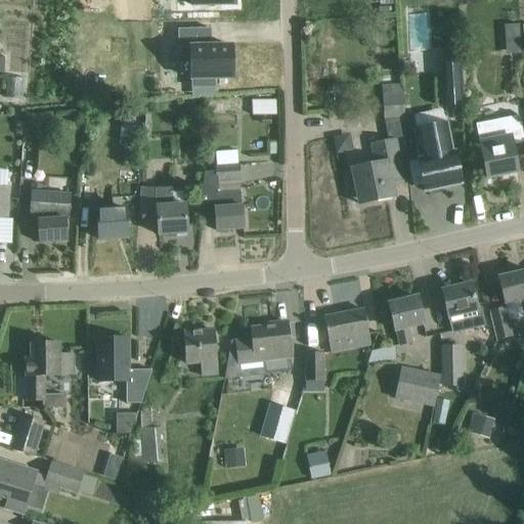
[(518,53),(521,25),(507,24),(505,52),(518,53)]
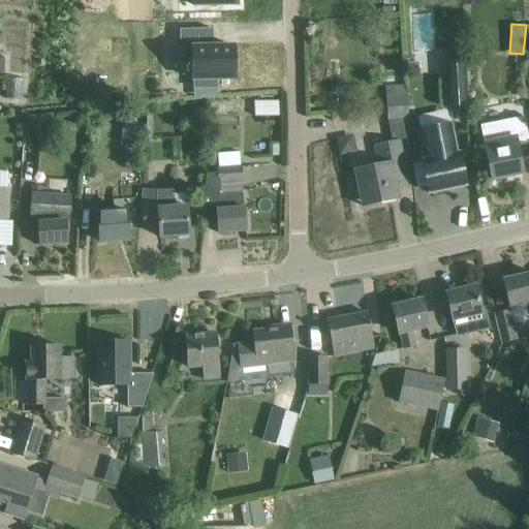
[(211,88),(229,88),(229,45),(209,45),(209,26),(175,27),(175,47),(188,47),(188,96),(211,96),(211,88)]
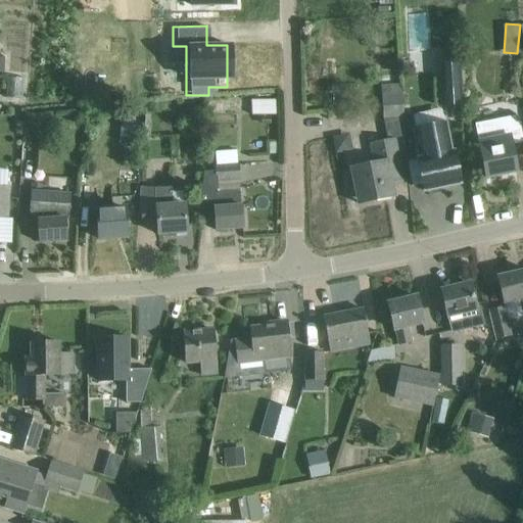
[(459,51),(438,53),(442,106),(463,104),(459,51)]
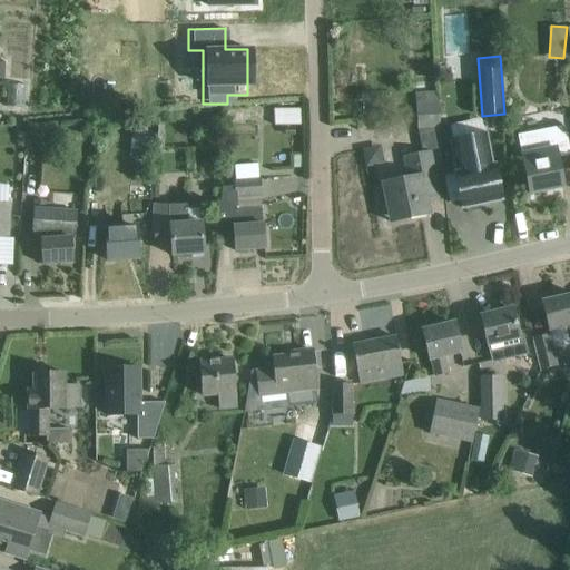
[(416,104),(419,131),(441,130),(440,101),(439,101),(439,94),(422,96),(423,102),(416,104)]
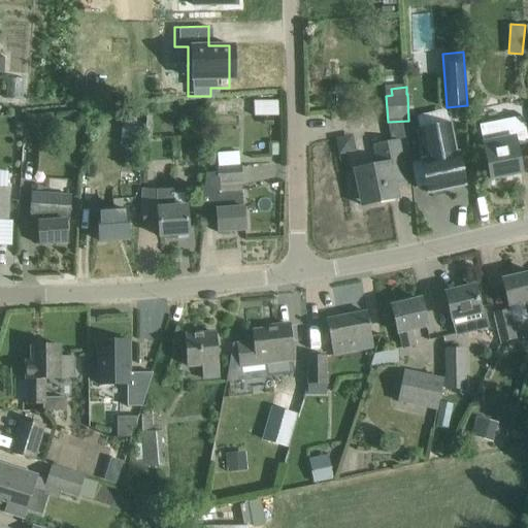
[(254,102),(254,118),(279,118),(279,102),(254,102)]
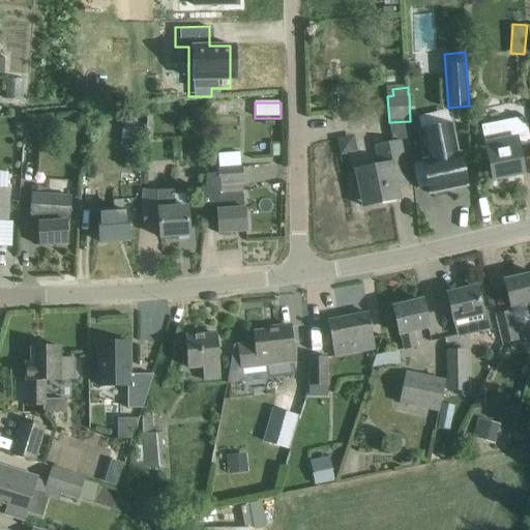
[(529,143),(524,117),(481,127),(493,180),(524,174),(520,153),(519,146),(529,144),(529,143)]
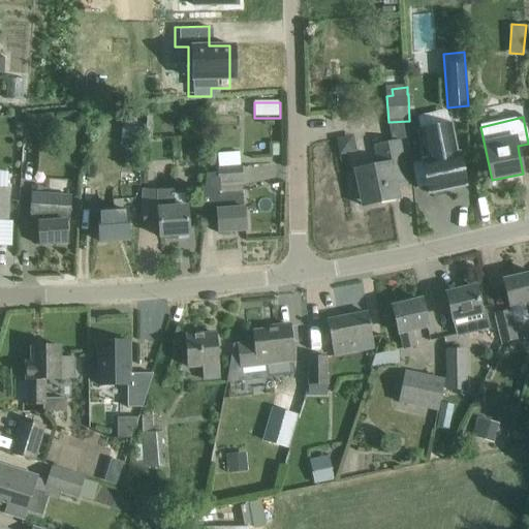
[(457,155),(450,125),(419,131),(426,161),(423,162),(429,193),(465,185),(459,154),(457,155)]
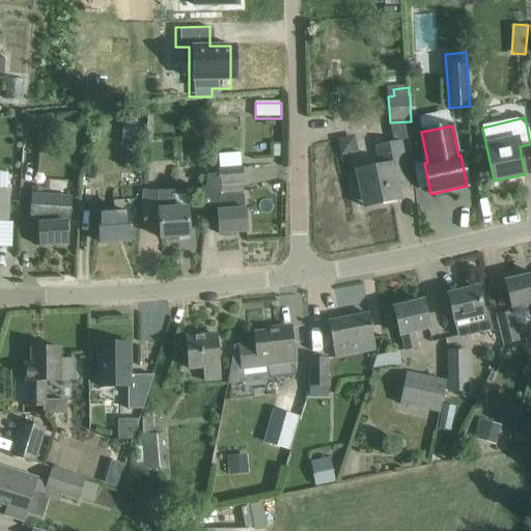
[(323,161),(325,207),(352,202),(352,203),(363,201),(363,202),(375,199),(376,205),(401,200),(399,188),(412,186),(403,139),(378,143),(381,167),(357,171),(341,174),(337,158),(323,161)]
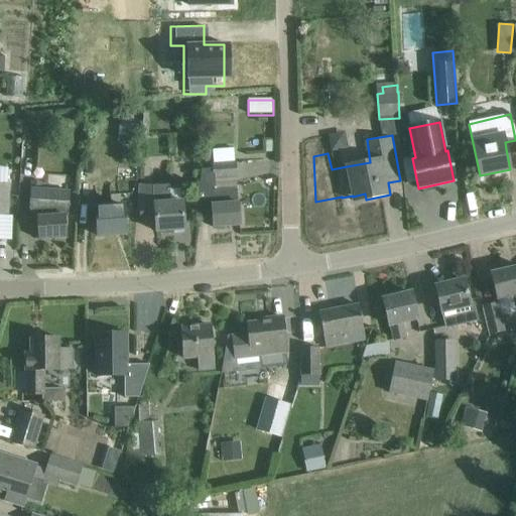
[(203,185),(197,186),(200,221),(213,220),(213,228),(240,226),(238,203),(237,188),(237,177),(236,163),(235,149),(213,150),(214,164),(213,164),(213,169),(205,170),(202,170),(203,185)]
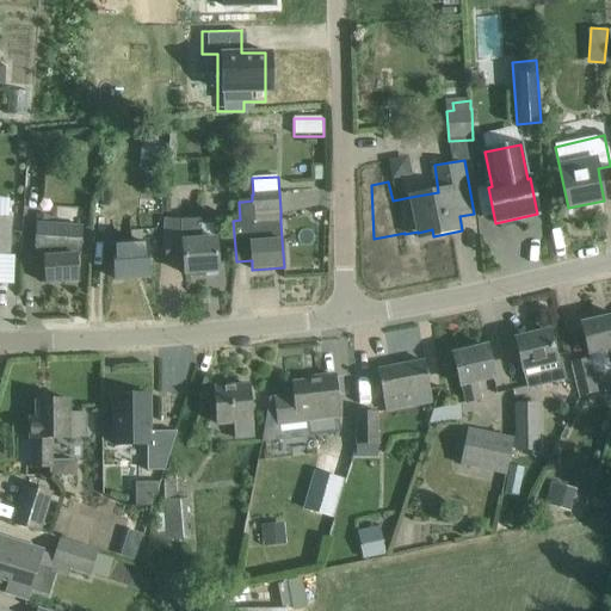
[(202,220),(183,220),(185,242),(183,242),(185,275),(218,272),(216,240),(215,240),(214,224),(202,226),(202,220)]
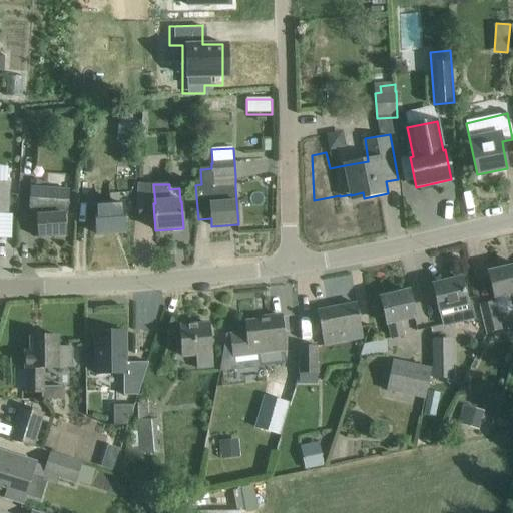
[(70,190),(32,187),(31,208),(32,228),(38,228),(39,238),(65,236),(64,216),(68,215),(70,190)]
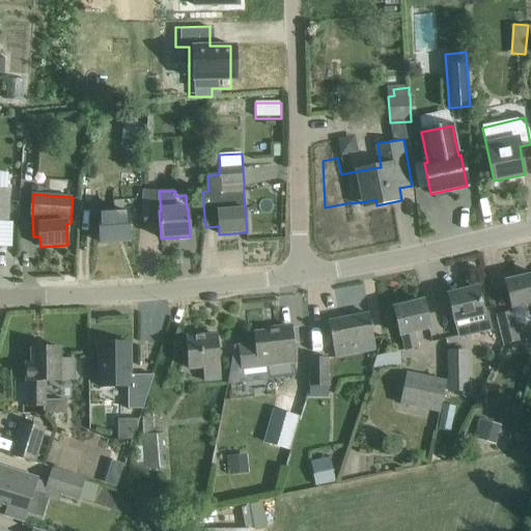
[(128,215),(99,217),(101,243),(130,241),(128,215)]
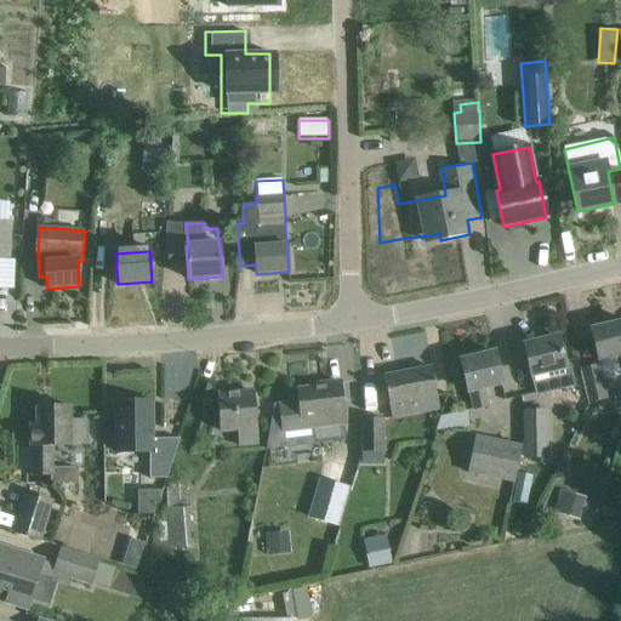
[(620,322),(592,329),(599,359),(611,357),(616,376),(620,374),(620,322)]
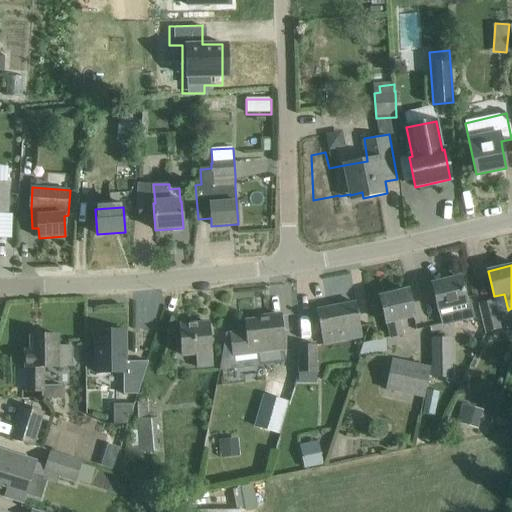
[(460,278),(432,285),(438,308),(439,308),(443,324),(473,316),(469,301),(466,302),(460,278)]
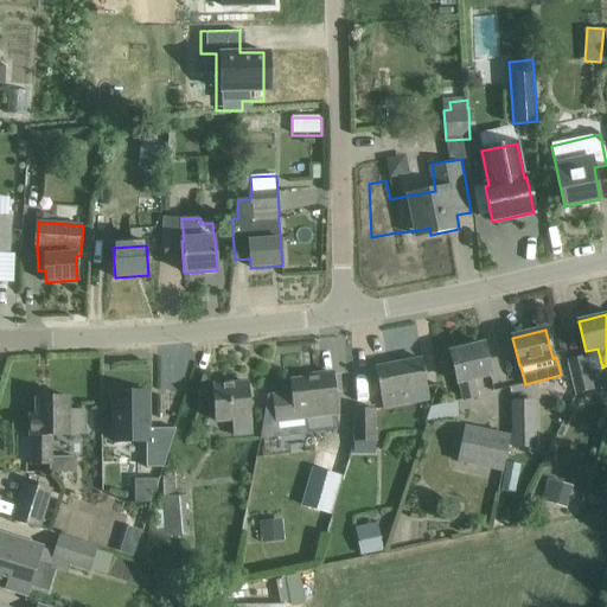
[(484,345),(451,352),(462,402),(478,398),(473,377),(491,372),(484,345)]
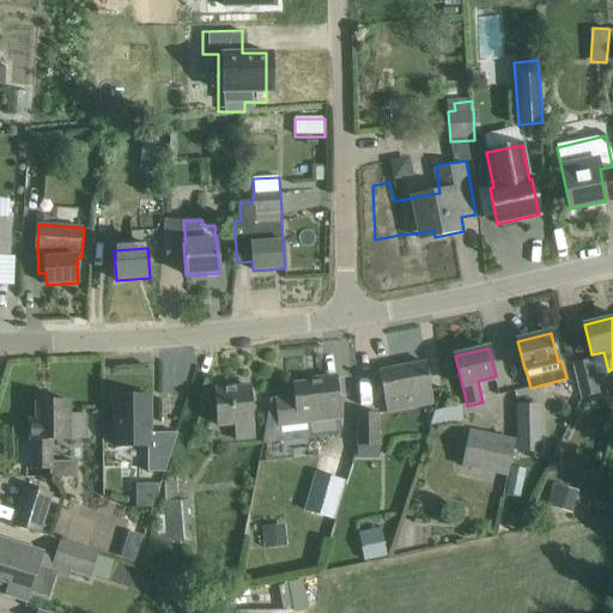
[(583,400),(600,396),(590,360),(574,364),(583,400)]
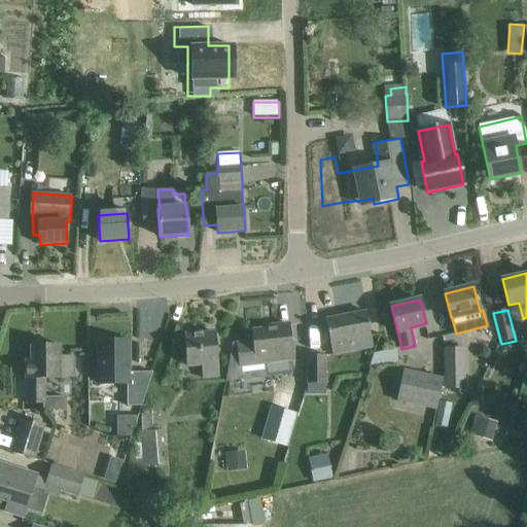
[(366,312),(326,320),(332,353),(351,350),(349,340),(371,337),(366,312)]
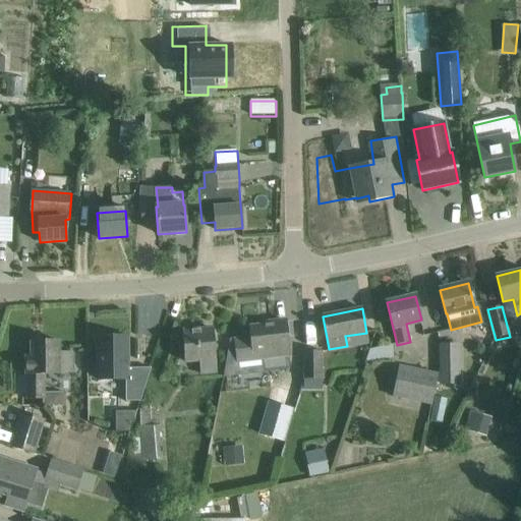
[(236,359),(237,363),(290,357),(287,322),(272,323),(272,326),(249,328),(250,338),(234,340),(236,359)]
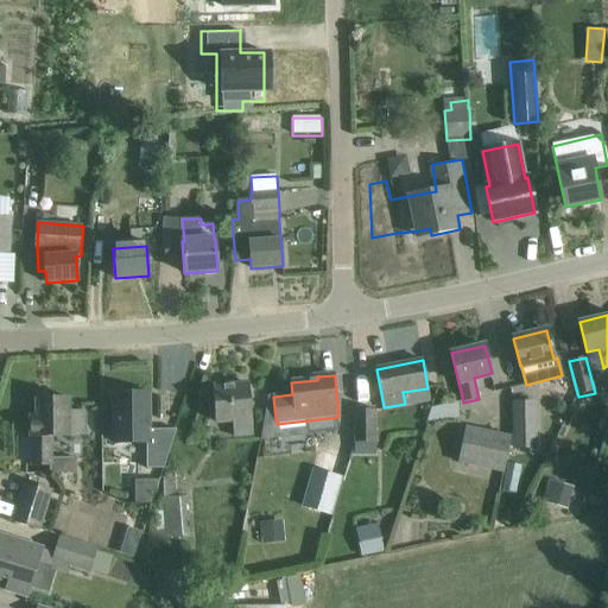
[(252,418),(249,385),(213,387),(215,420),(232,419),(233,438),(253,436),(252,418)]
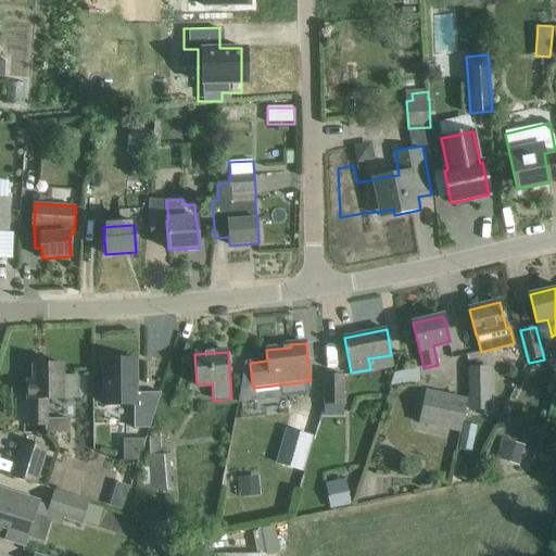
[(136,356),(104,357),(104,403),(137,403),(136,356)]
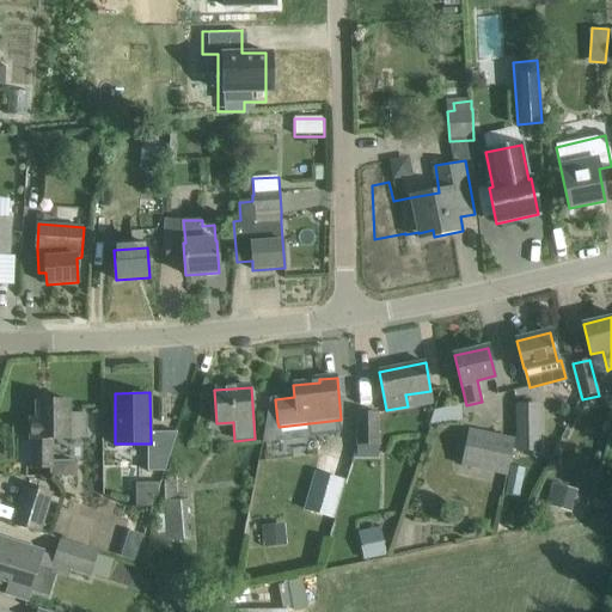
[(68,401),(37,402),(37,420),(31,420),(31,440),(32,440),(32,469),(51,469),(53,439),(69,439),(69,438),(85,439),(86,414),(68,414),(68,401)]
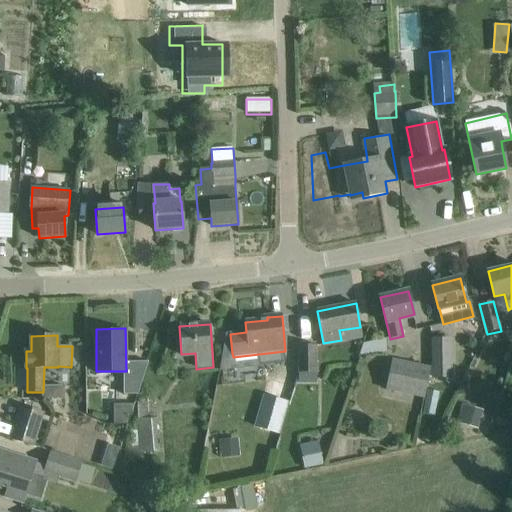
[(451,337),(433,337),(434,377),(452,377),(451,337)]
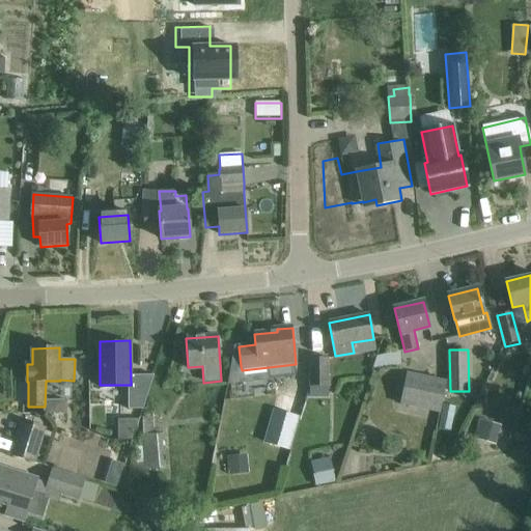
[(378,356),(373,372),(402,366),(401,351),(378,356)]
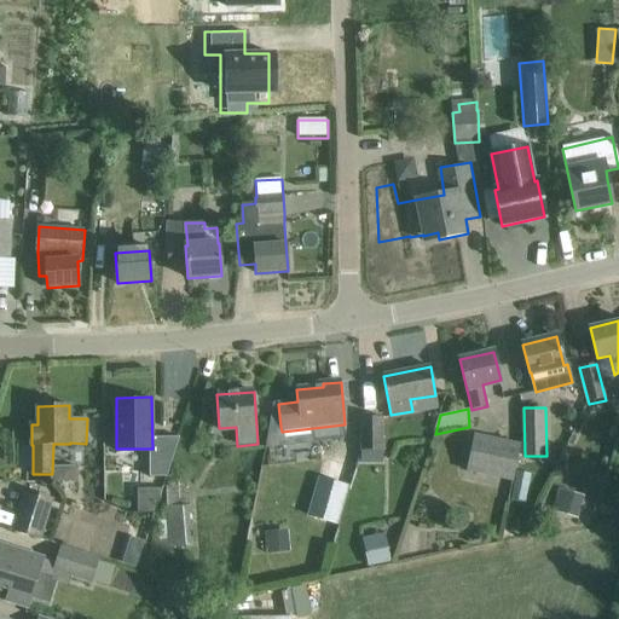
[(385,418),(363,418),(362,450),(383,451),(385,418)]
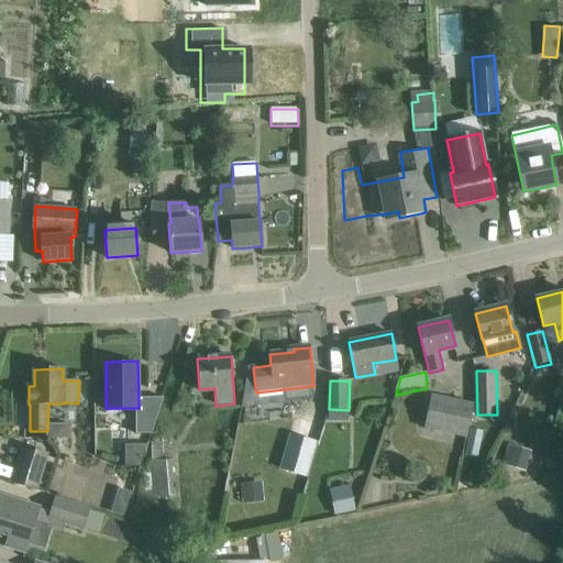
[(422,429),(465,438),(472,404),(430,396),(422,429)]
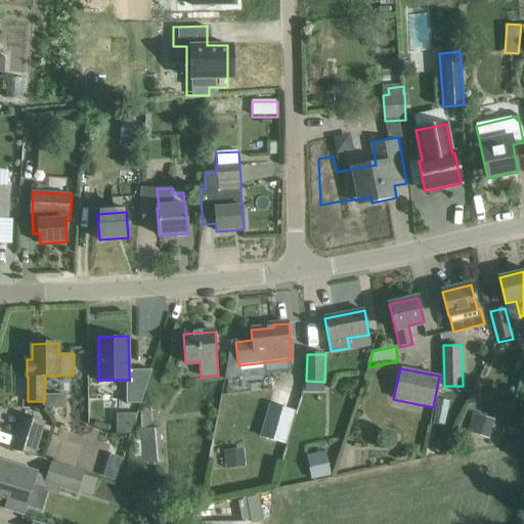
[(295,411),(271,405),(263,437),(287,443),(295,411)]
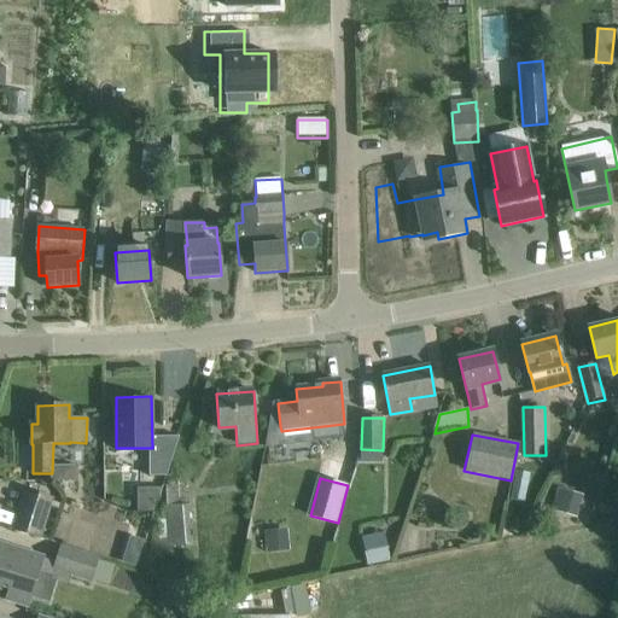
[(151,547),(191,546),(190,505),(186,506),(186,503),(190,503),(190,501),(185,501),(184,479),(169,481),(170,505),(167,505),(167,519),(159,520),(161,538),(151,538),(151,547)]
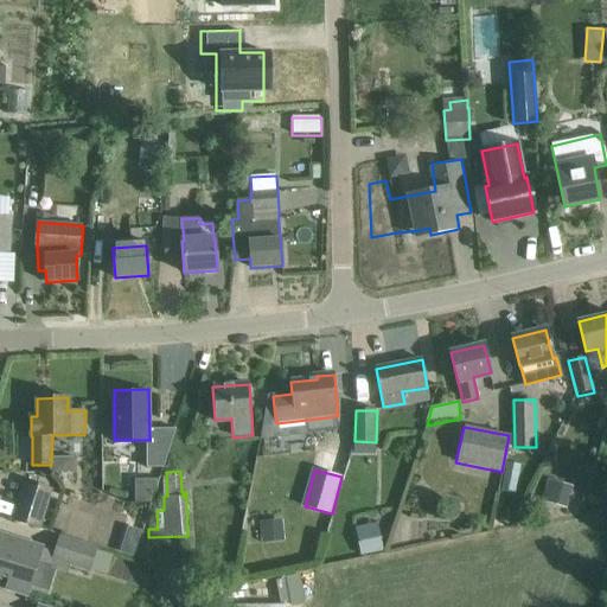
[(543,503),(568,509),(574,486),(549,479),(543,503)]
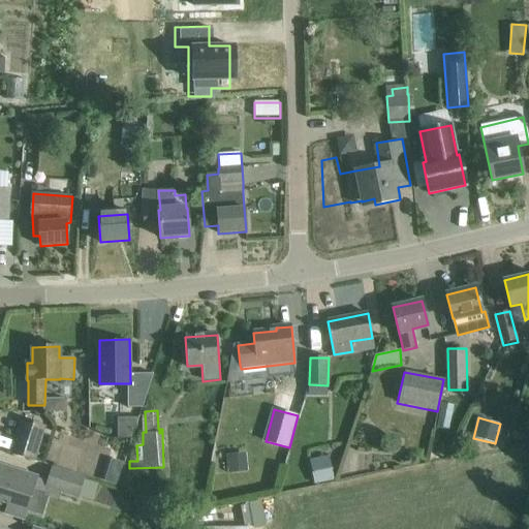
[(47,428),(21,419),(10,453),(37,461),(47,428)]
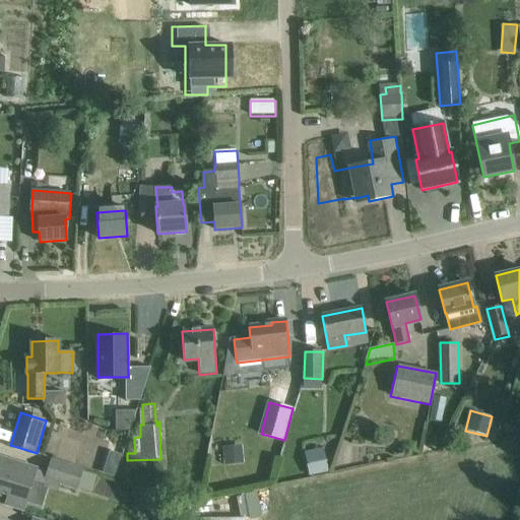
[(504,420),(503,430),(518,432),(518,423),(504,420)]
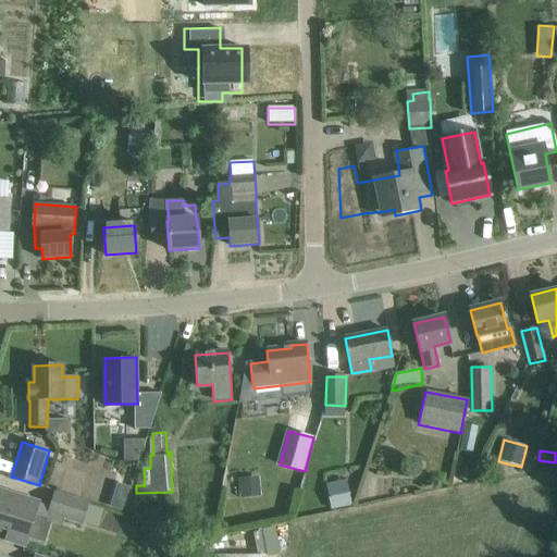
[(458,478),(470,482),(473,472),(462,467),(458,478)]
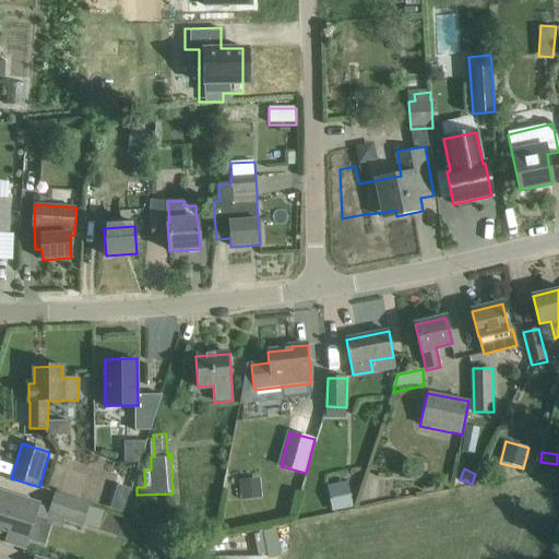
[(242,499),(262,498),(261,478),(240,480),(242,499)]
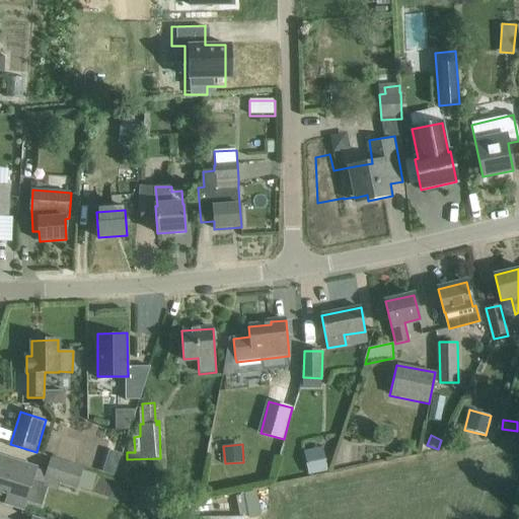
[(304,453),(309,476),(327,472),(321,449),(304,453)]
